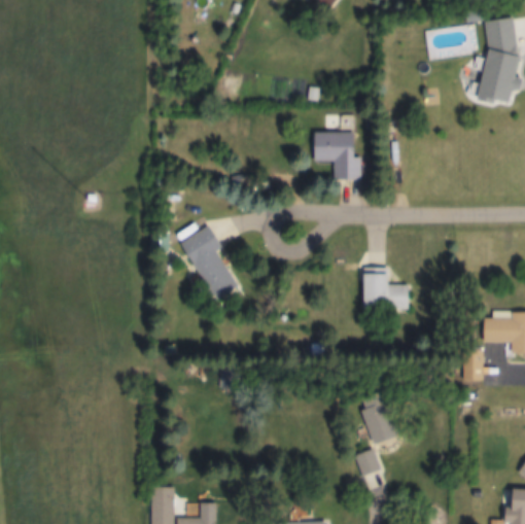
[(315,0),(327,10),(336,0),(315,0)]
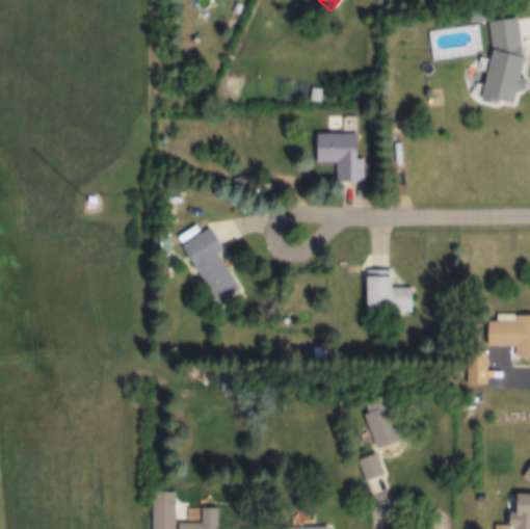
[(482,101),(508,104),(513,104),(517,89),(527,88),(526,78),(520,77),(523,62),(521,49),(522,46),(519,18),(489,21),(492,44),(482,101)]
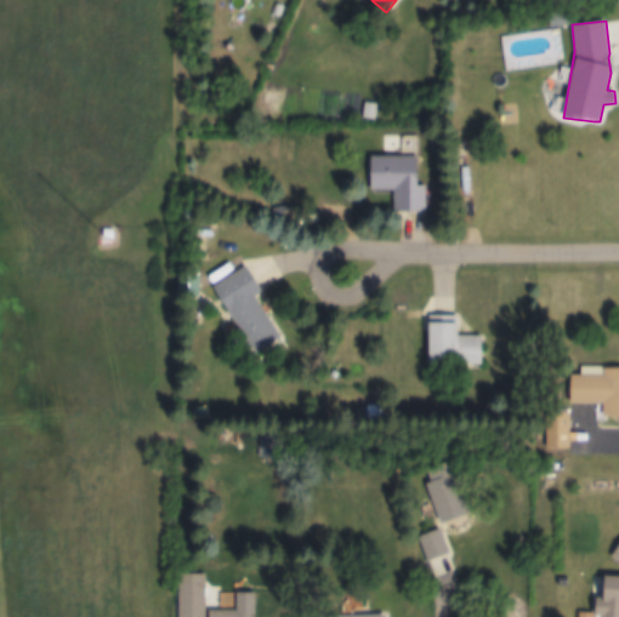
[(427,211),(426,183),(419,184),(418,154),(370,155),(370,189),(395,189),(396,211),(427,211)]
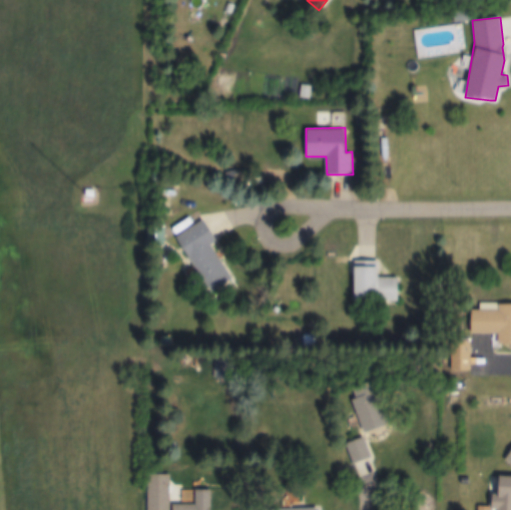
[(211,244),(216,241),(202,218),(175,235),(209,292),(232,278),(211,244)]
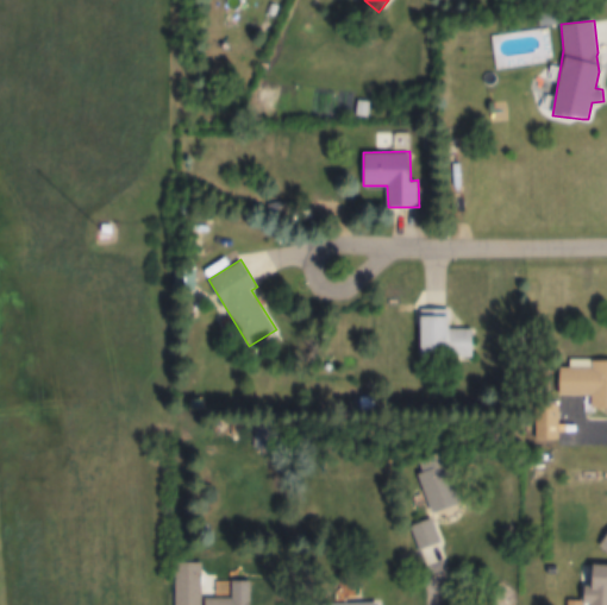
[(473,357),(473,326),(449,326),(449,308),(419,308),(419,357),(473,357)]
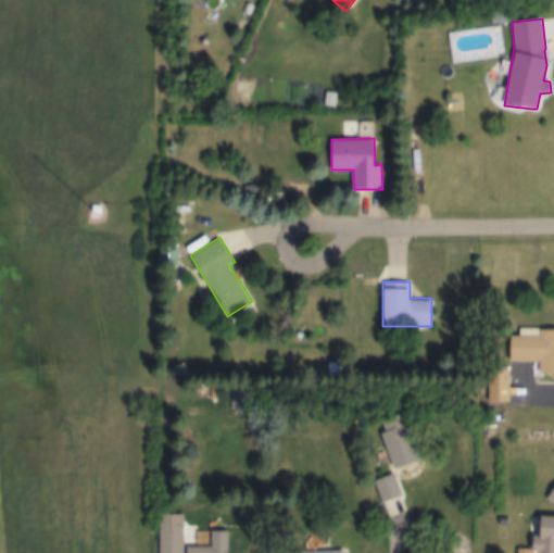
[(511,361),(540,361),(540,373),(553,373),(553,328),(541,329),(541,336),(511,335),(511,361)]
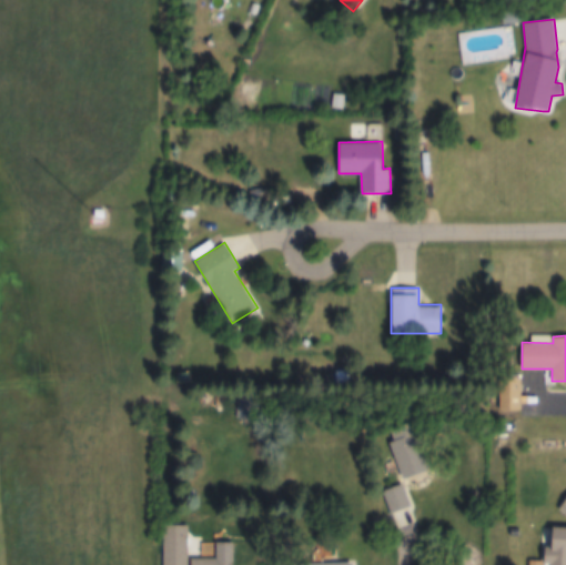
[(501,375),(501,410),(523,410),(523,375),(501,375)]
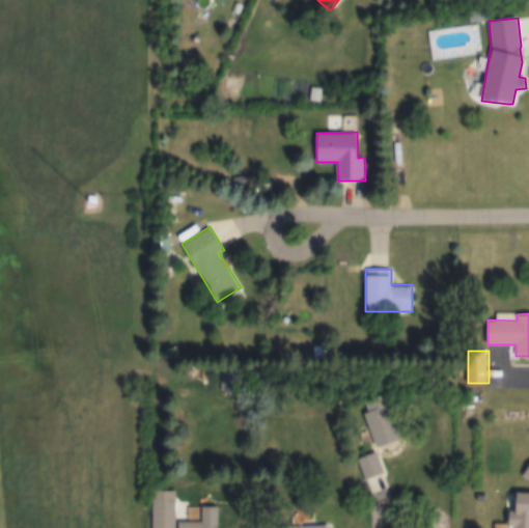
[(242,371),(225,369),(223,390),(240,392),(242,371)]
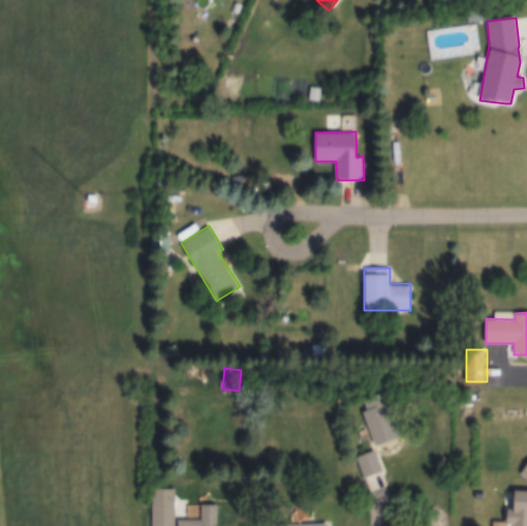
[(398,437),(384,400),(362,407),(375,445),(398,437)]
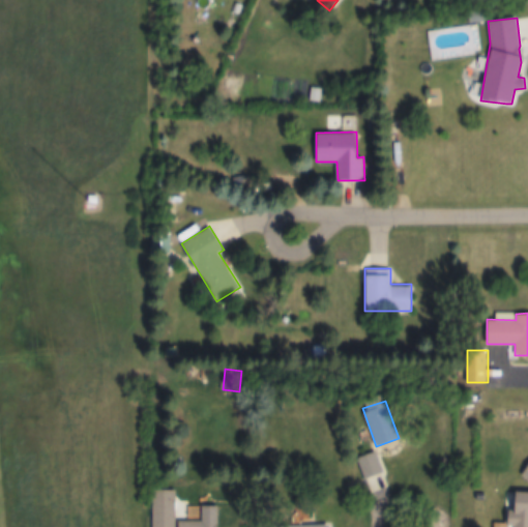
[(384,472),(379,450),(359,456),(365,477),(384,472)]
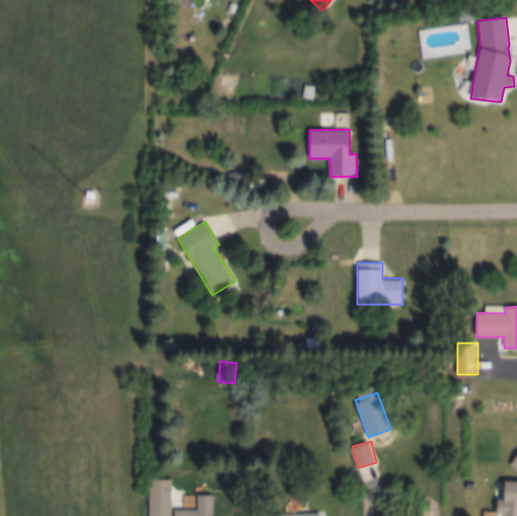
[(172,478),(149,478),(149,515),(210,515),(211,509),(172,509),(172,478)]
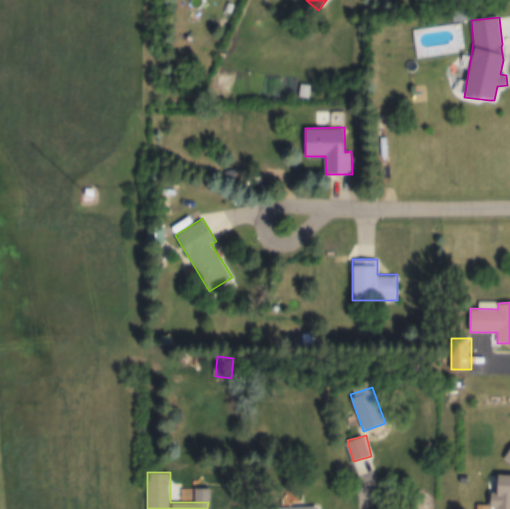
[(509,475),(492,475),(490,508),(509,508),(509,475)]
